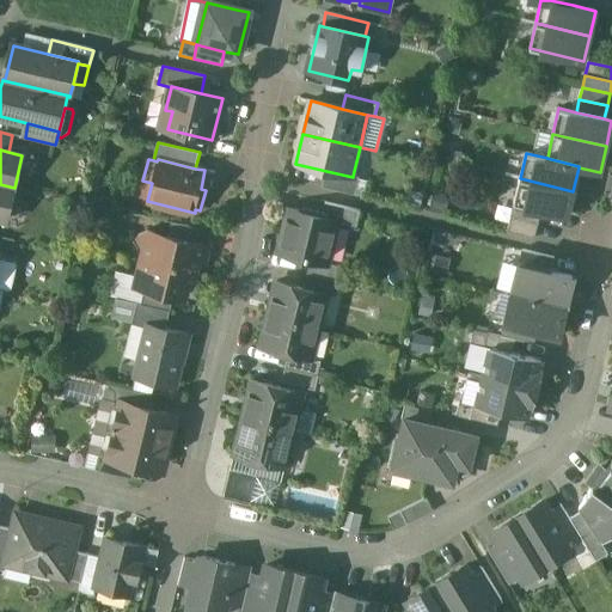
[(353,177),(326,171),(323,188),(355,195),(360,178),(353,176),(353,177)]
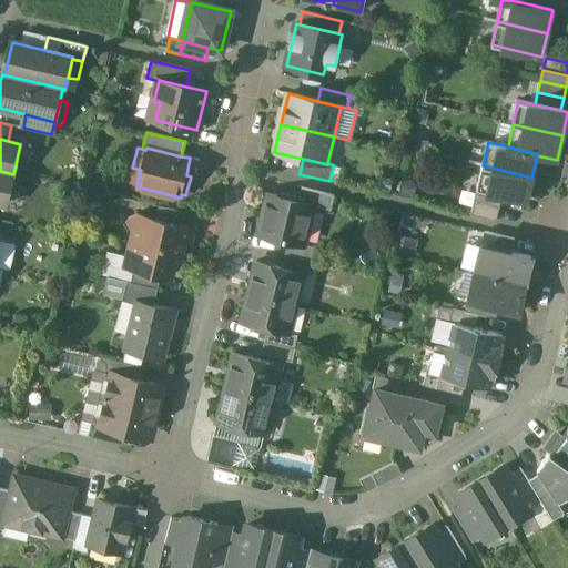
[(531,178),(483,165),(477,189),(503,195),(526,201),(531,178)]
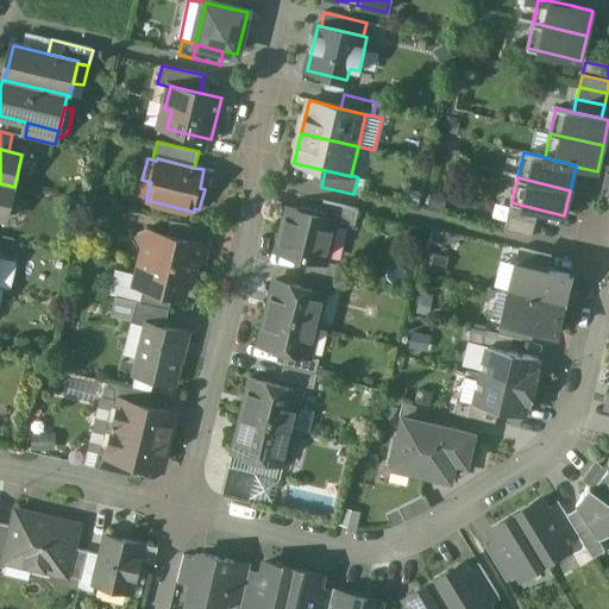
[(14,187),(0,183),(0,218),(6,219),(14,187)]
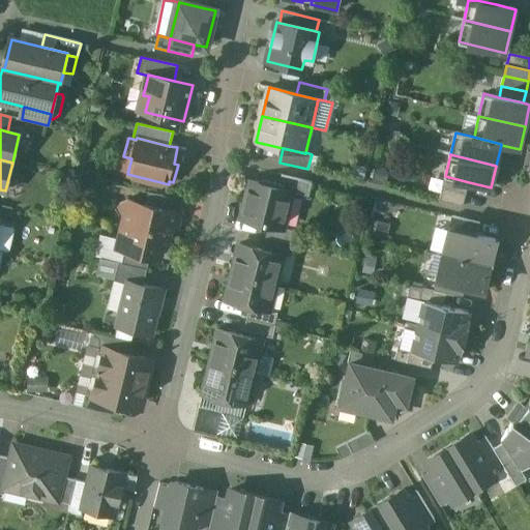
[(313,183),(277,175),(274,187),(293,192),(292,193),(308,197),(313,183)]
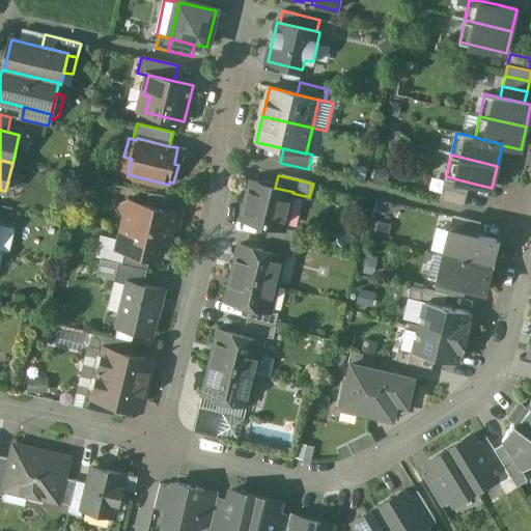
[(470,183),(446,176),(443,189),(468,195),(470,183)]
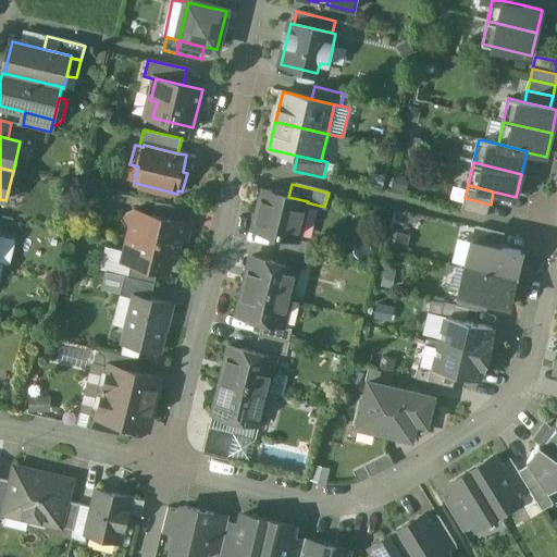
[(288,197),(263,190),(254,230),(283,237),(298,240),(298,239),(307,202),(308,201),(288,197)]
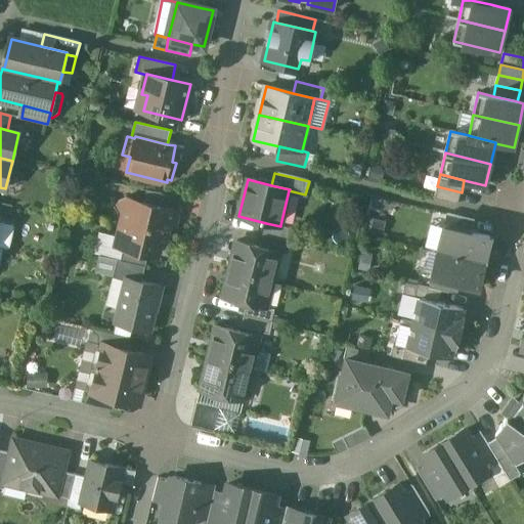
[(462,192),(437,186),(434,199),(459,204),(462,192)]
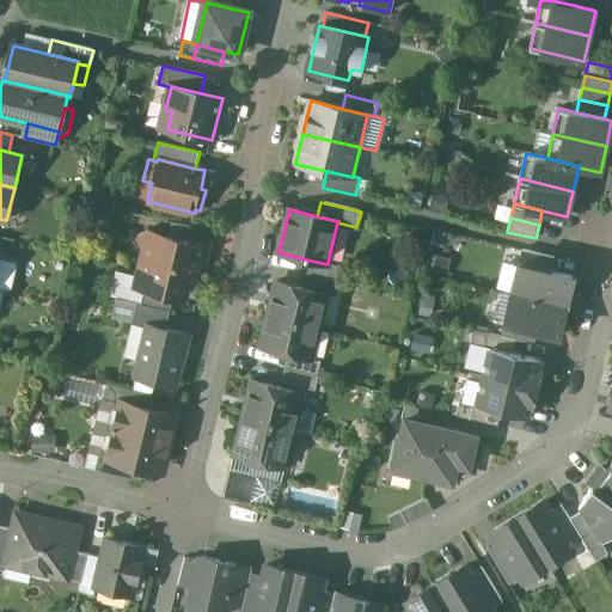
[(200,230),(172,222),(169,237),(196,243),(200,230)]
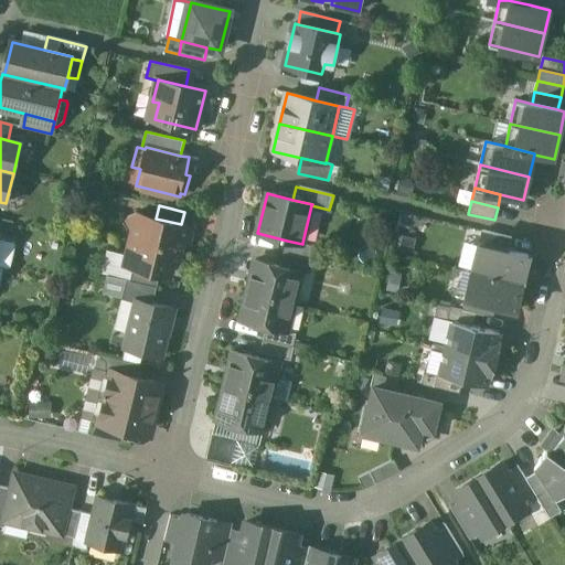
[(156,219),(137,214),(126,221),(132,232),(131,240),(181,252),(183,241),(189,242),(192,227),(181,224),(156,219)]
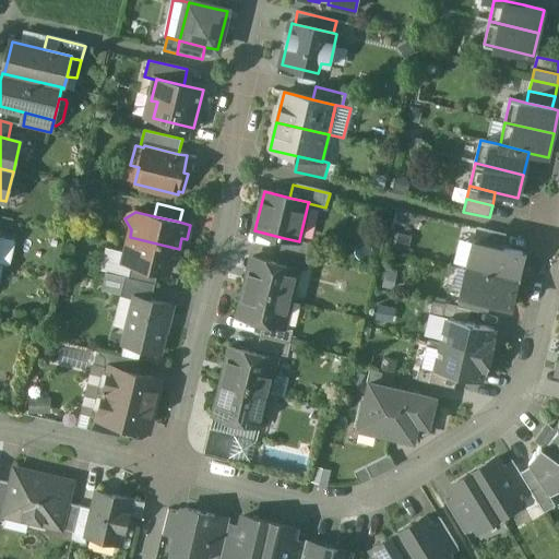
[(507,236),(477,228),(474,241),(503,248),(507,236)]
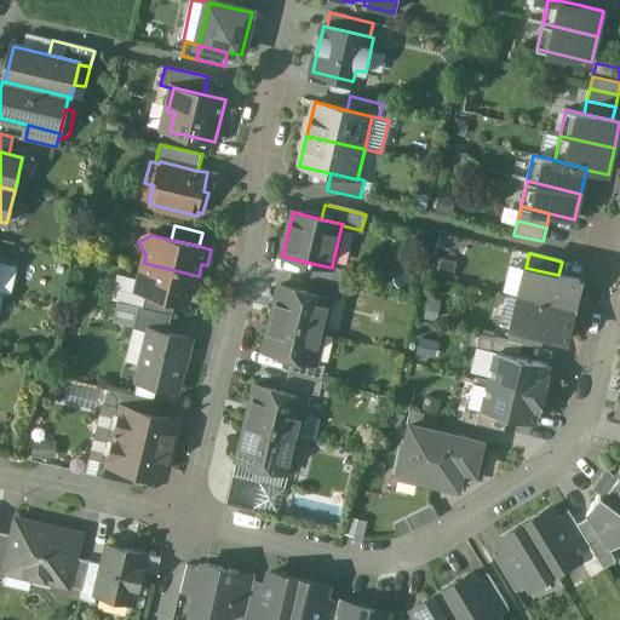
[(199,276),(144,263),(137,291),(147,293),(176,300),(188,303),(190,292),(202,283),(199,276)]
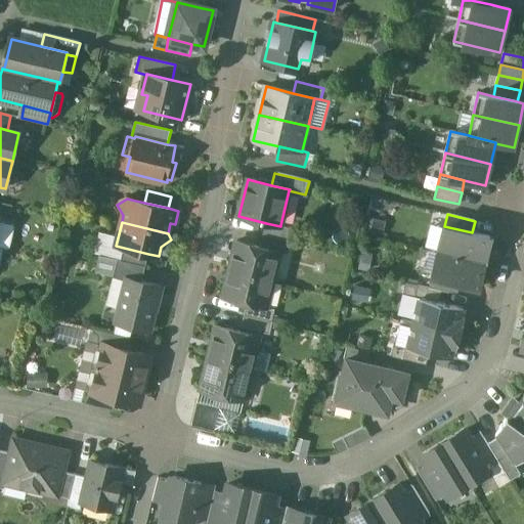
[(297,229),(280,225),(280,226),(266,223),(263,235),(292,242),(294,243),(297,229)]
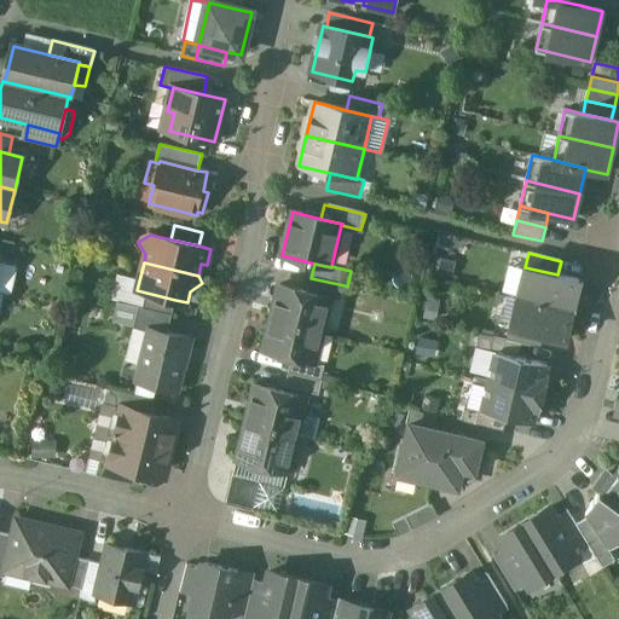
[(525,267),(518,296),(574,310),(582,281),(557,275),(525,267)]
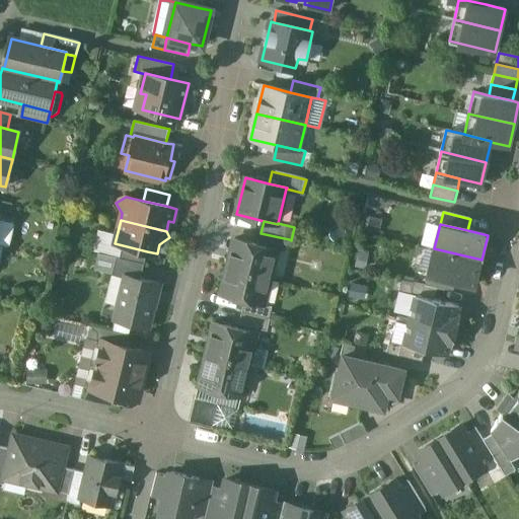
[(289,239),(262,233),(258,244),(278,249),(286,251),(289,239)]
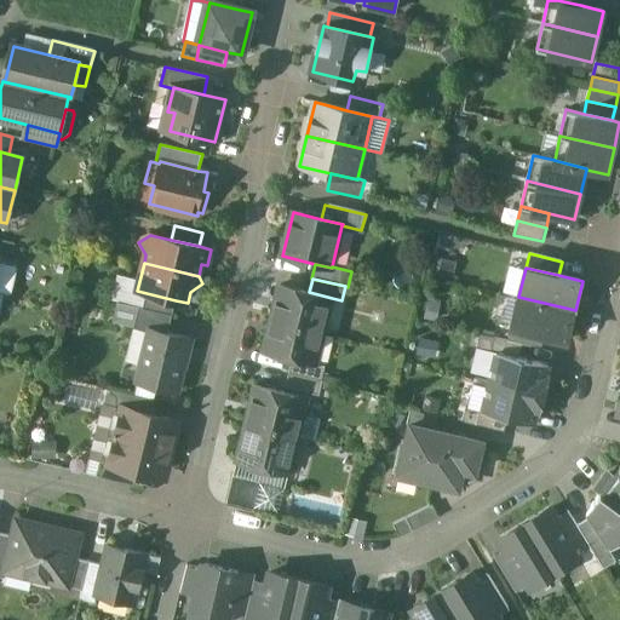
[(309,292),(280,286),(273,319),(323,331),(332,298),(309,292)]
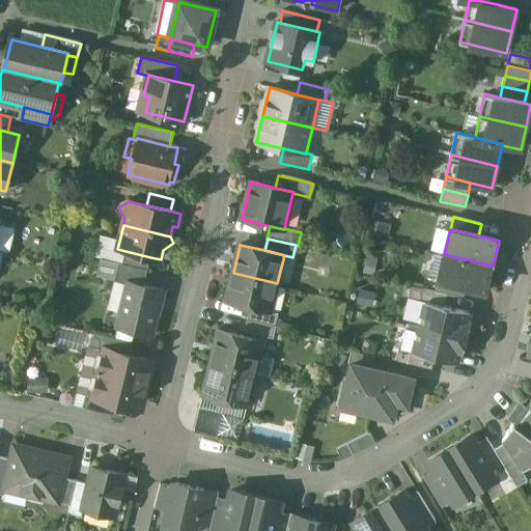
[(150,257),(126,251),(122,263),(147,270),(150,257)]
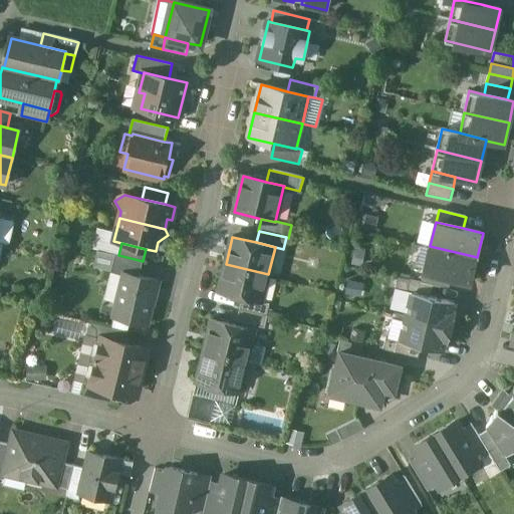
[(477,257),(430,246),(424,270),(425,270),(452,277),(471,282),(477,257)]
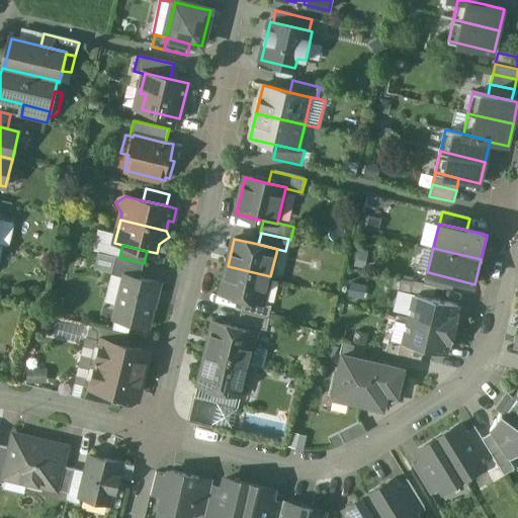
[(93,250),(89,266),(106,270),(110,255),(93,250)]
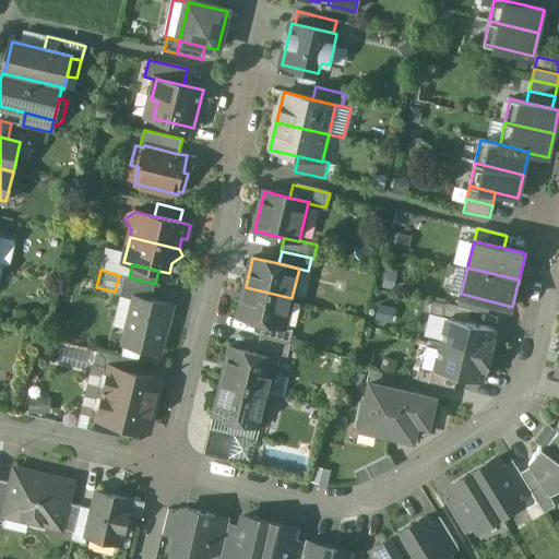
[(129,277),(126,276),(121,295),(135,298),(135,297),(151,300),(155,284),(129,277)]
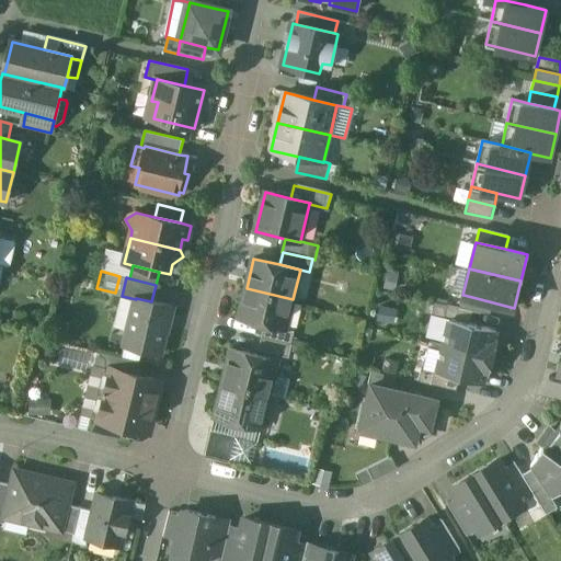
[(293,299),(247,288),(239,318),(265,324),(286,330),(293,299)]
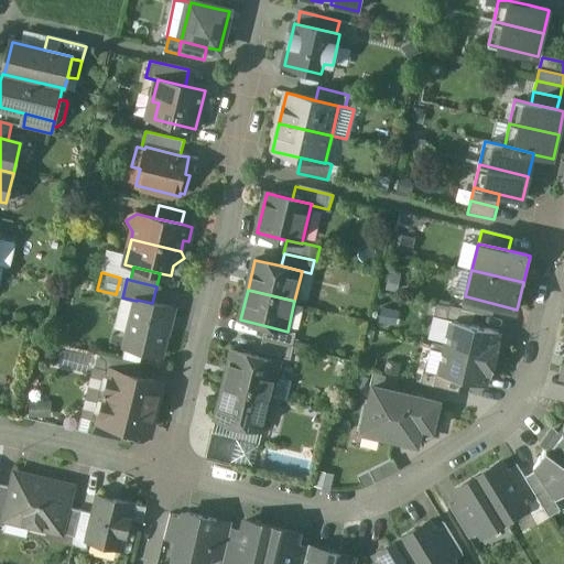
[(496,304),(466,296),(463,310),(480,314),(492,316),(496,304)]
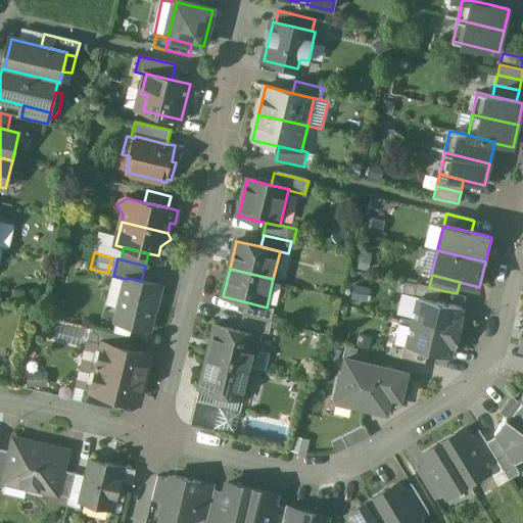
[(141,281),(127,278),(127,279),(116,322),(149,329),(159,286),(141,281)]
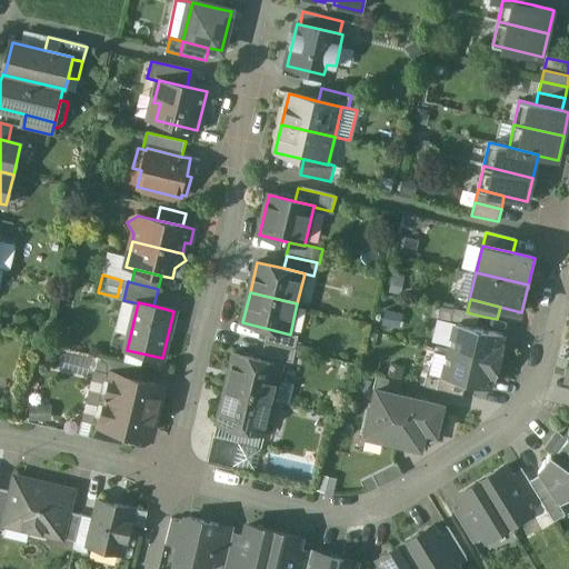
[(467,312),(446,307),(442,320),(456,323),(481,329),(485,317),(467,312)]
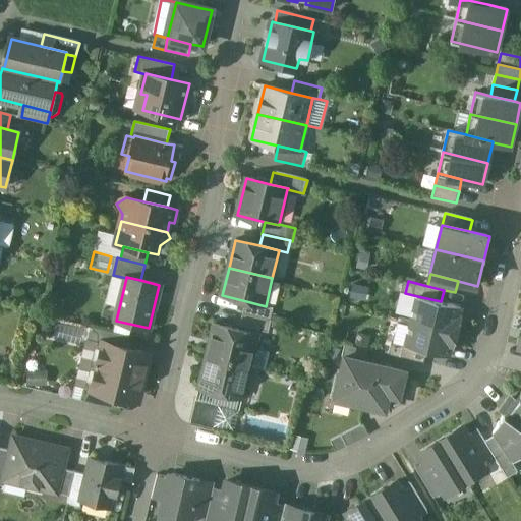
[(417,296),(411,321),(458,332),(462,315),(459,314),(461,306),(441,301),(417,296)]
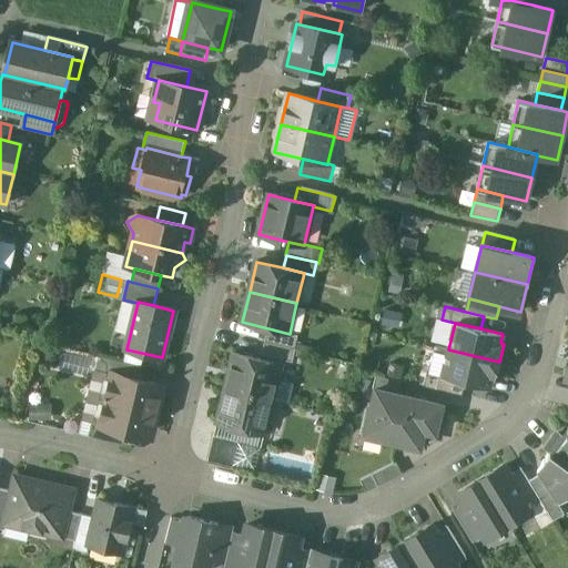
[(290,334),(269,328),(265,342),(295,348),(298,336),(290,334)]
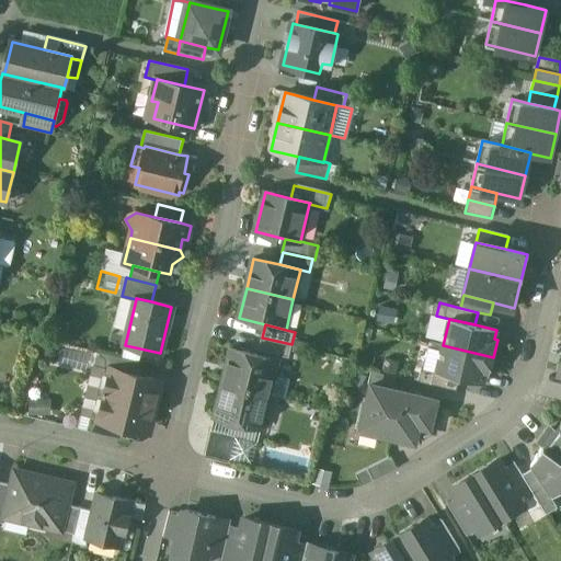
[(292,344),(262,338),(259,351),(289,357),(293,344),(292,344)]
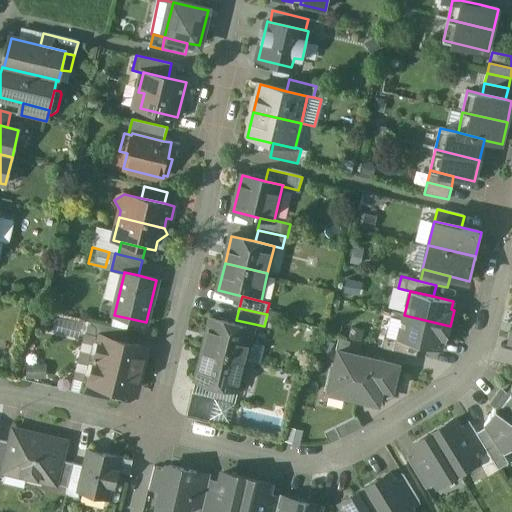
[(450,326),(404,315),(398,340),(419,345),(441,350),(443,341),(446,342),(450,326)]
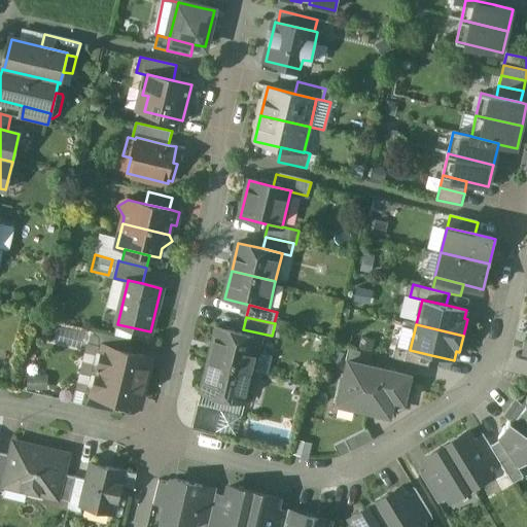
[(261,339),(217,327),(209,360),(253,371),(261,339)]
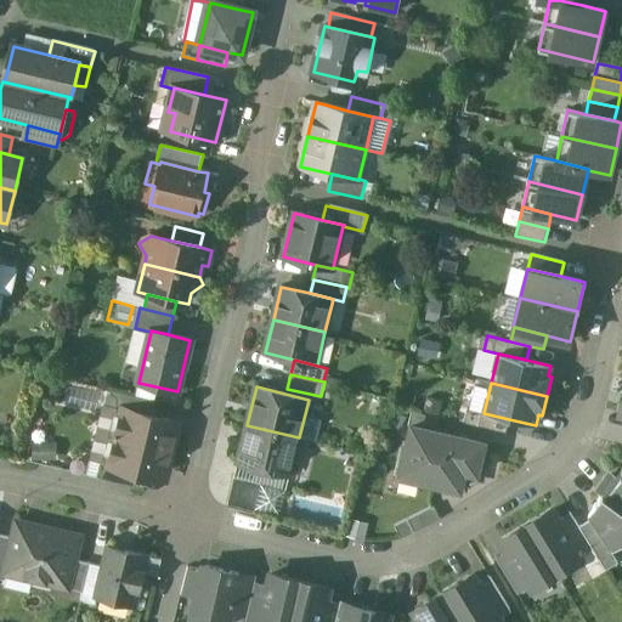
[(151,400),(108,390),(105,406),(123,411),(124,408),(147,414),(151,400)]
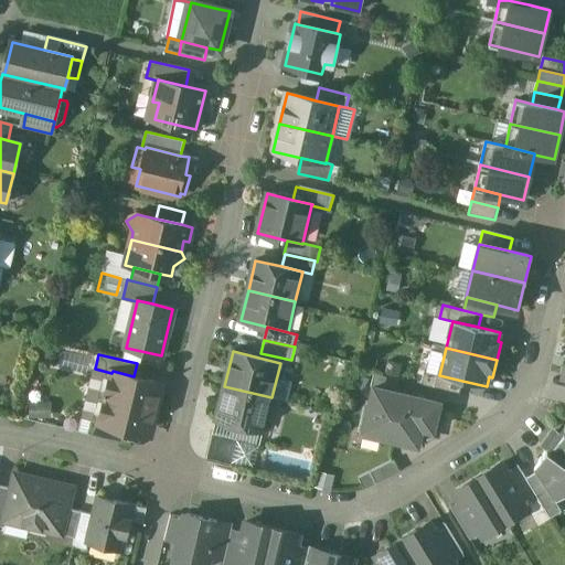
[(134,376),(113,371),(112,373),(107,393),(105,393),(104,397),(106,397),(99,422),(99,423),(121,428),(142,434),(153,427),(161,392),(155,382),(134,376)]
